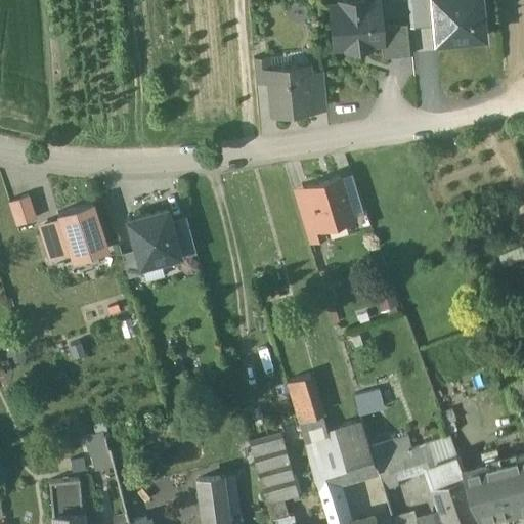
[(365,0),(350,0),(343,1),(343,4),(330,5),(334,46),(346,45),(348,45),(348,46),(349,47),(354,43),(362,42),(367,45),(369,44),(368,43),(370,43),(382,42),(383,42),(382,26),(379,1),(365,2),(365,0)]
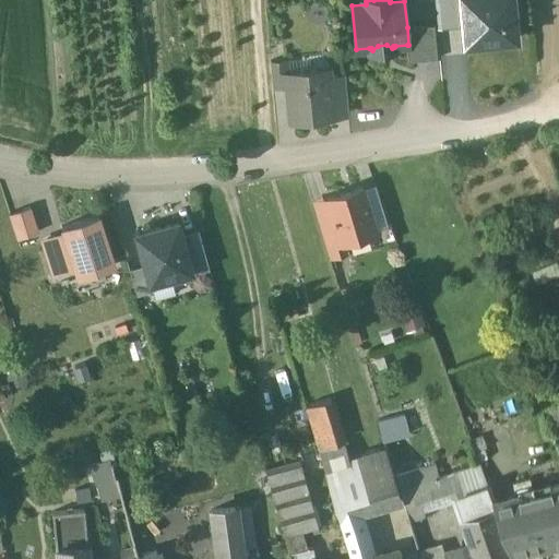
[(435,0),(438,24),(462,22),(459,0),(435,0)]
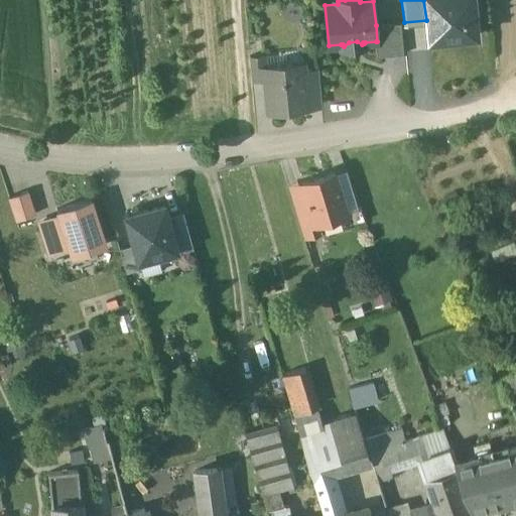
[(478,34),(474,0),(423,0),(426,20),(428,39),(478,34)]
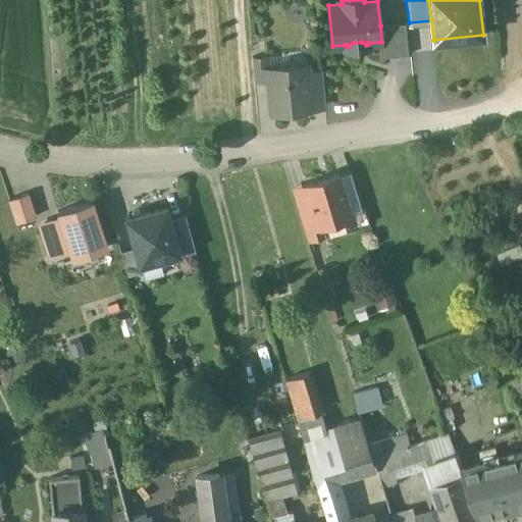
[(409,22),(380,25),(381,42),(380,42),(381,56),(411,53),(409,22)]
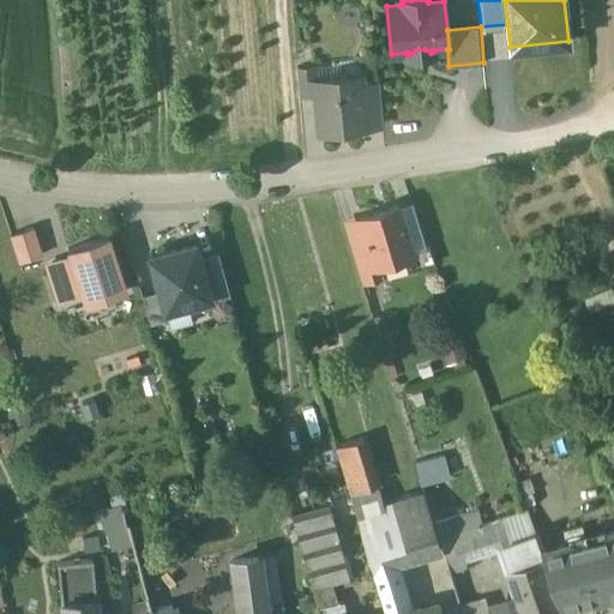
[(314,65),(298,67),(300,96),(315,95),(314,80),(315,80),(314,65)]
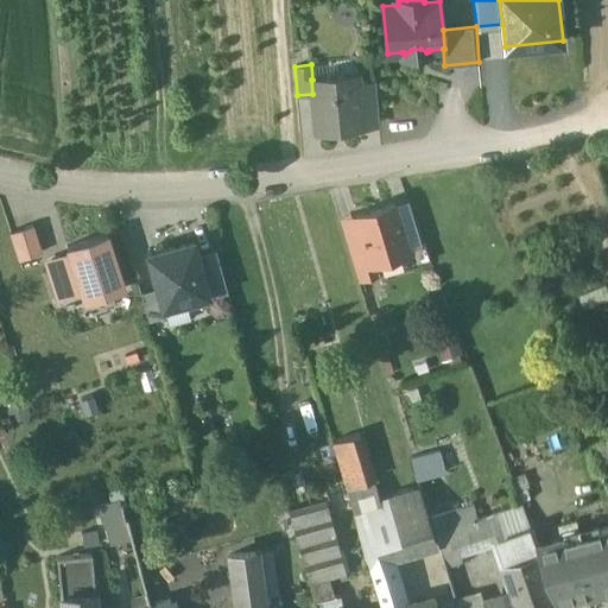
[(312,80),(311,80),(312,94),(316,130),(361,125),(361,124),(358,82),(358,75),(312,80)]
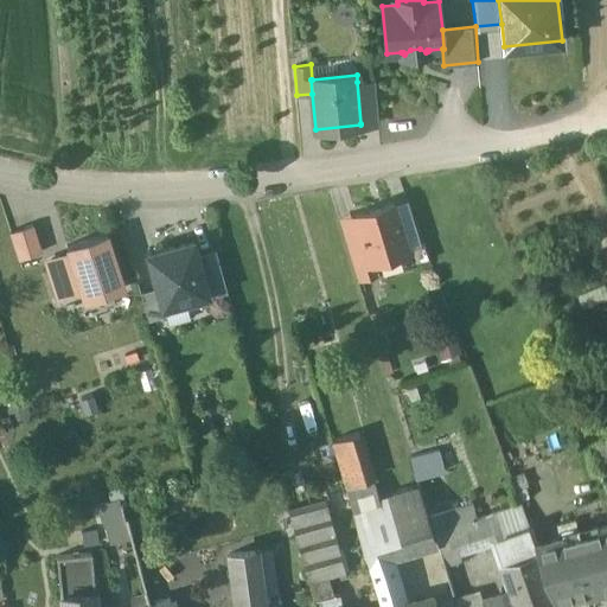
[(375,81),(357,82),(360,123),(378,121),(375,81)]
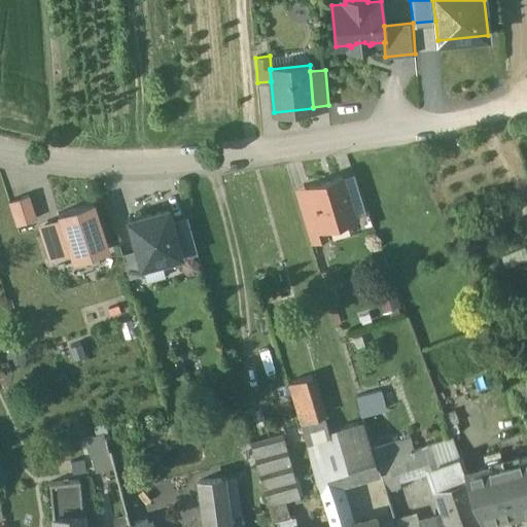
[(342,176),(308,186),(314,207),(320,226),(321,226),(354,217),(342,176)]
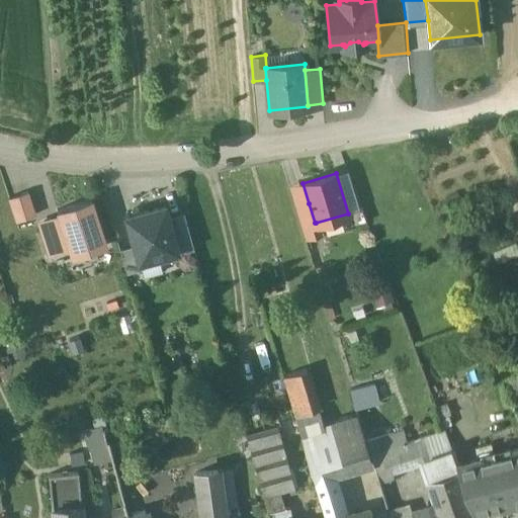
[(8,196),(16,219),(35,212),(27,190),(8,196)]
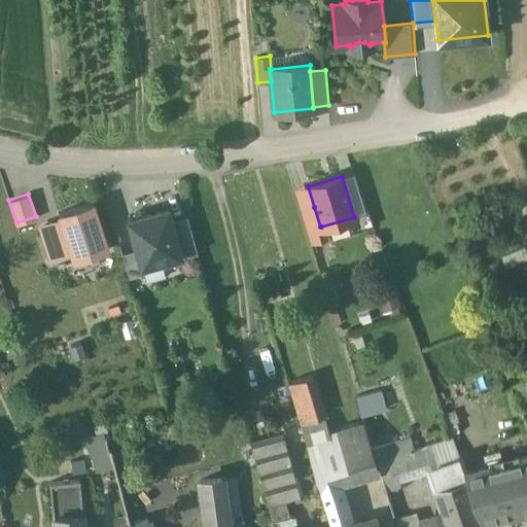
[(70,250),(73,258),(109,247),(94,201),(59,212),(61,220),(70,250)]
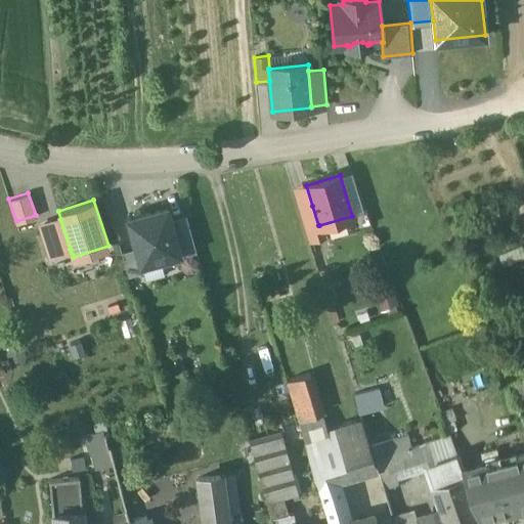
[(312,206),(299,210),(308,239),(322,235),(319,225),(318,225),(312,206)]
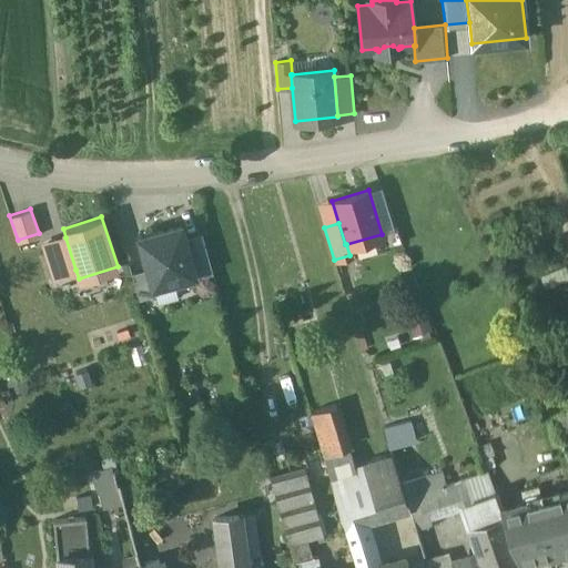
[(148,266),(153,285),(173,280),(174,285),(198,279),(195,273),(185,236),(181,224),(139,235),(148,266)]
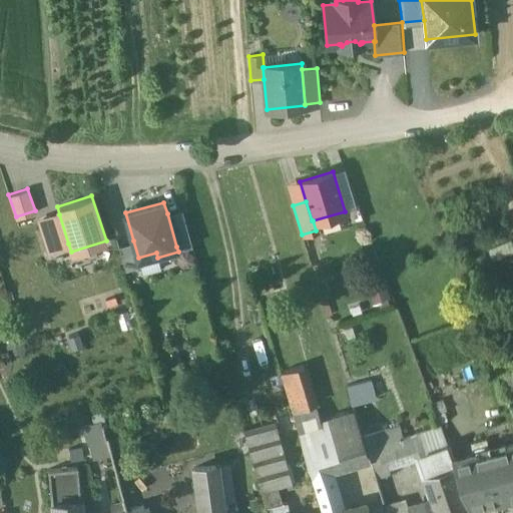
[(167,213),(176,246),(190,241),(181,209),(167,213)]
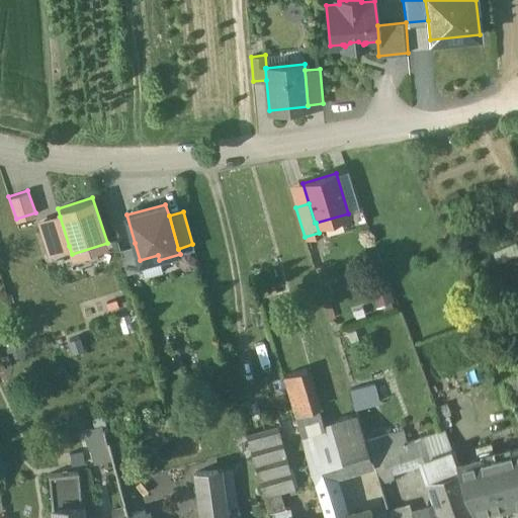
[(49,252),(69,246),(60,217),(39,223),(49,252)]
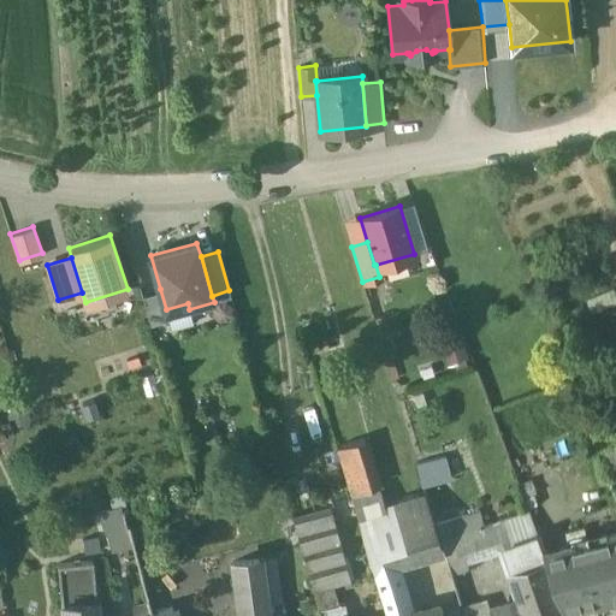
[(152,324),(169,318),(166,309),(160,289),(143,296),(152,324)]
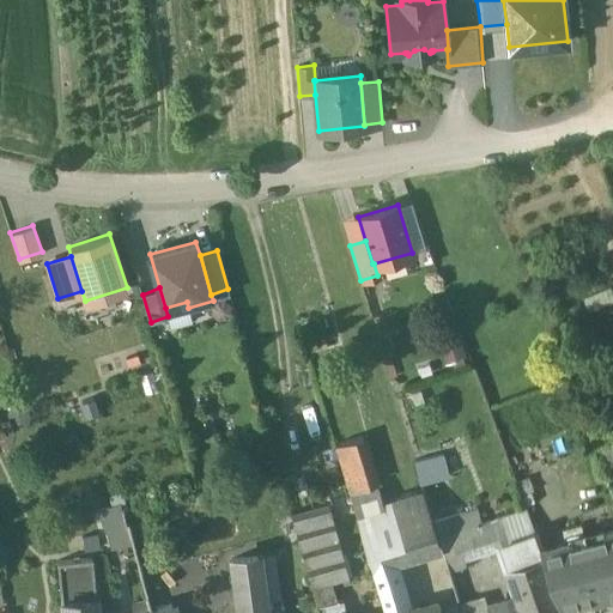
[(475,352),(456,358),(462,380),(483,374),(475,352)]
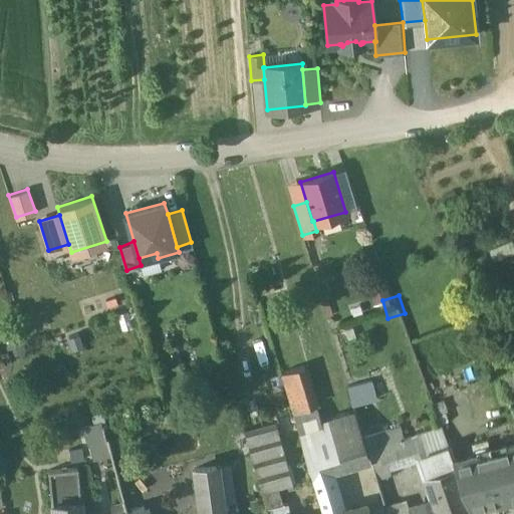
[(304,366),(282,373),(298,430),(323,422),(304,366)]
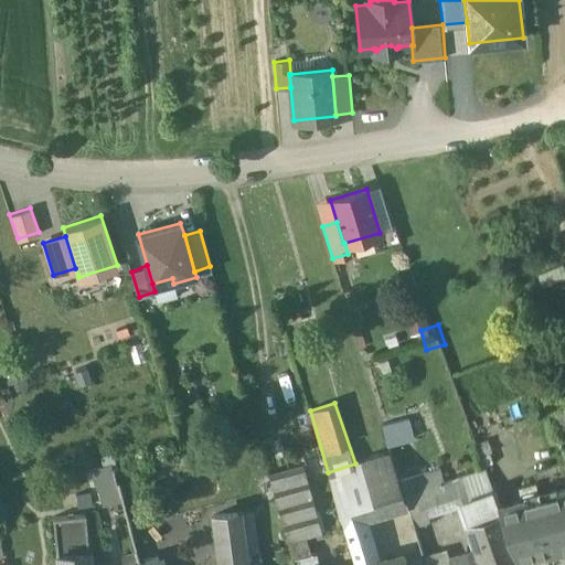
[(564,405),(547,413),(555,432),(564,426),(564,405)]
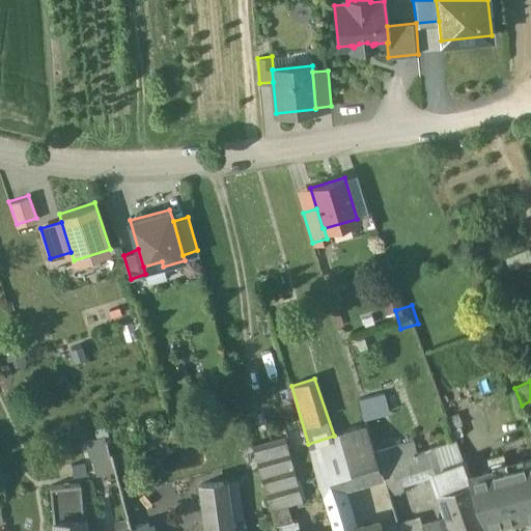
[(385,394),(360,400),(363,412),(388,406),(385,394)]
